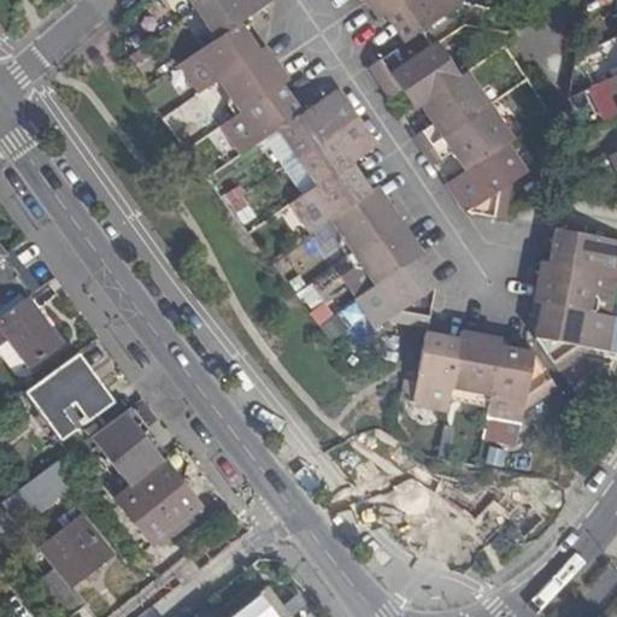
[(188,0),(197,11),(212,0),(188,0)]
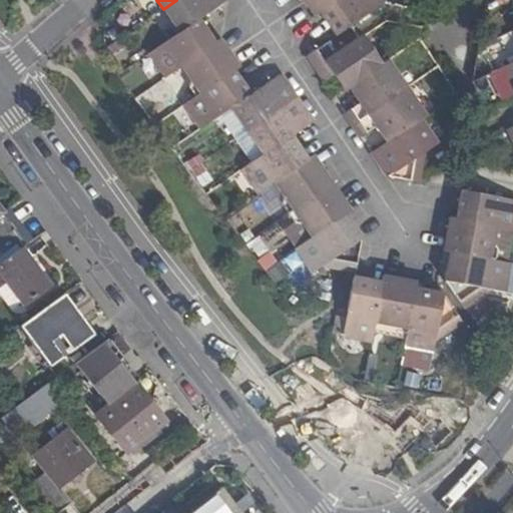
[(176,0),(163,9),(179,33),(198,20),(226,0),(176,0)]
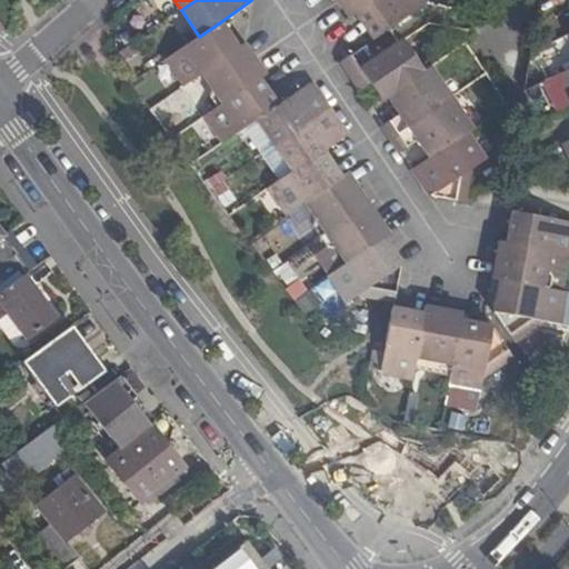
[(377,0),(336,0),(349,19),(357,15),(377,0)]
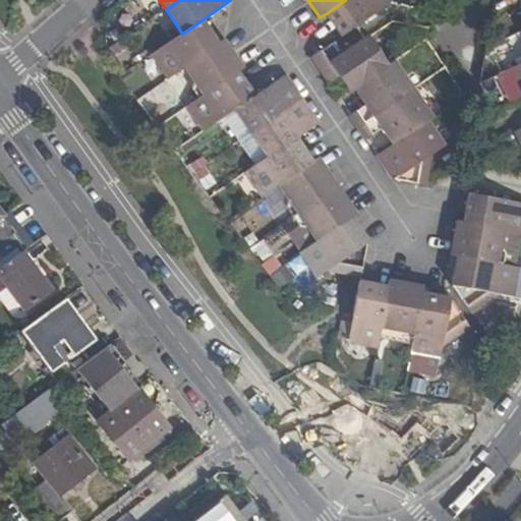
[(393,4),(390,0),(345,0),(327,13),(344,36),(393,4)]
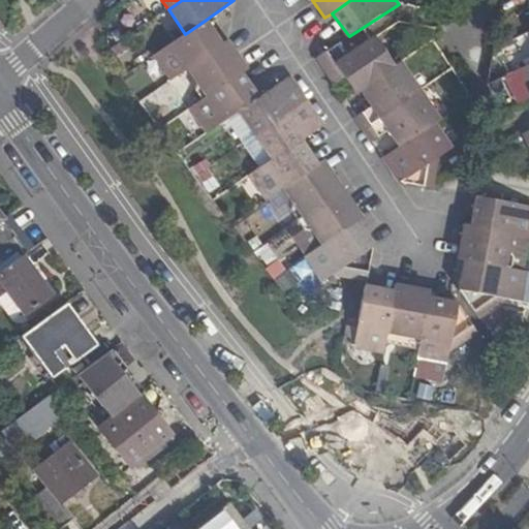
[(156,54),(174,79),(188,68),(222,45),(205,21),(185,34),(156,54)]
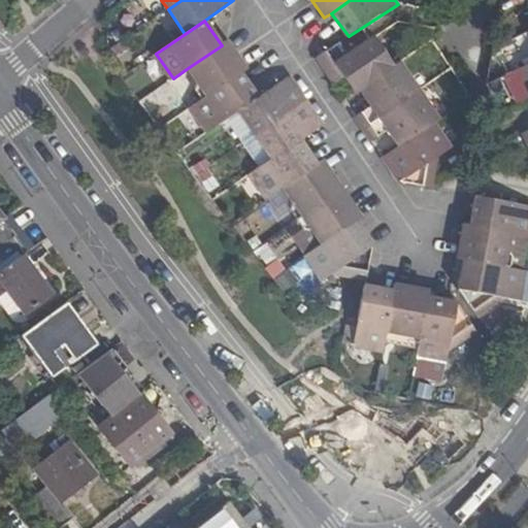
[(188,68),(207,96),(240,72),(246,69),(228,41),(222,45),(188,68)]
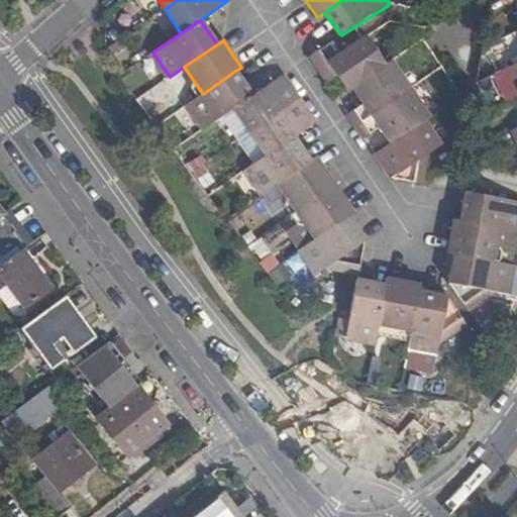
[(344,60),(338,50),(317,65),(329,83),(337,77),(347,91),(351,89),(389,64),(373,40),(344,60)]
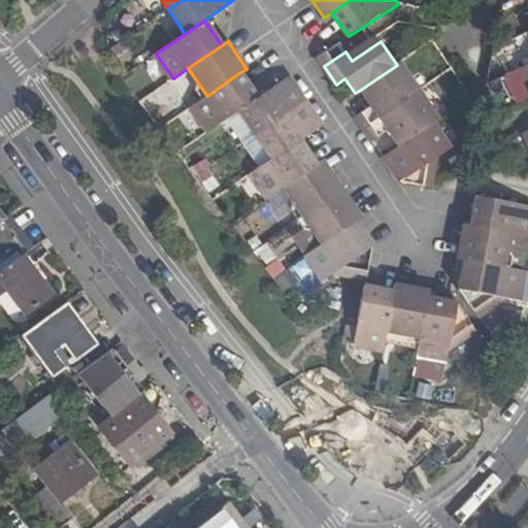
[(324,66),(345,52),(340,43),(318,58),(324,66)]
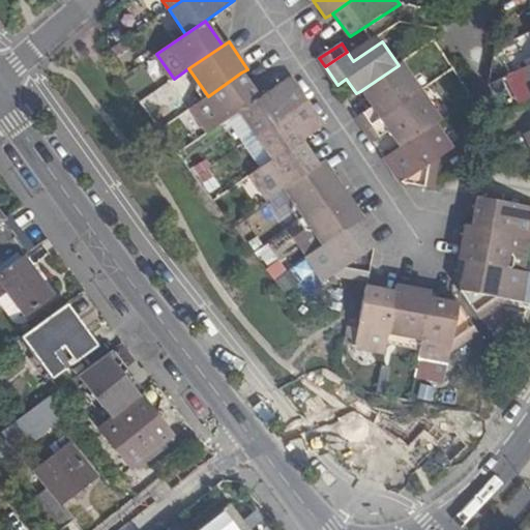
[(421,91),(402,62),(399,65),(360,91),(371,107),(358,115),(367,128),(421,91)]
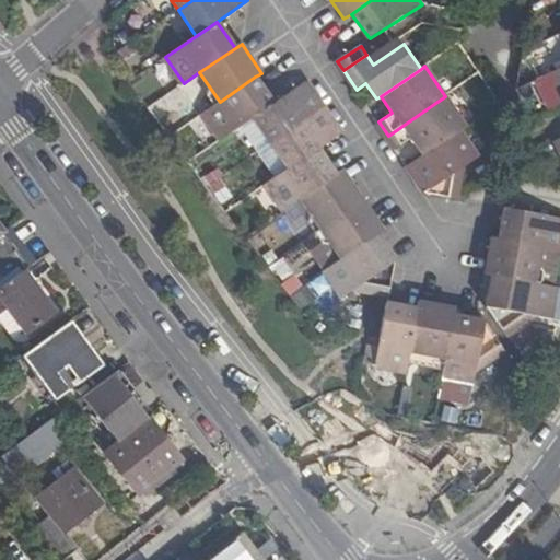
[(202,113),(221,140),(253,118),(273,104),(255,77),(220,102),(202,113)]
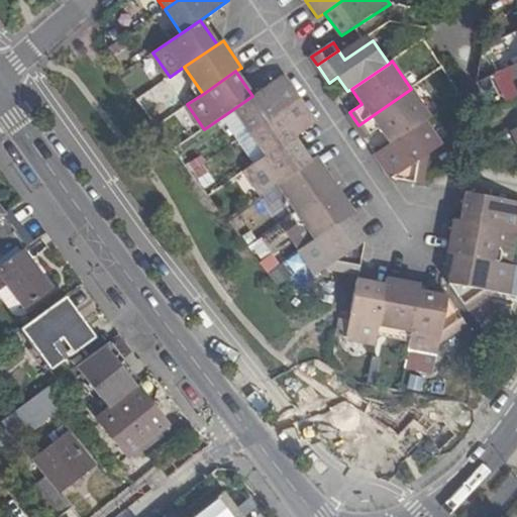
[(233,109),(250,132),(298,100),(282,76),(252,96),(233,109)]
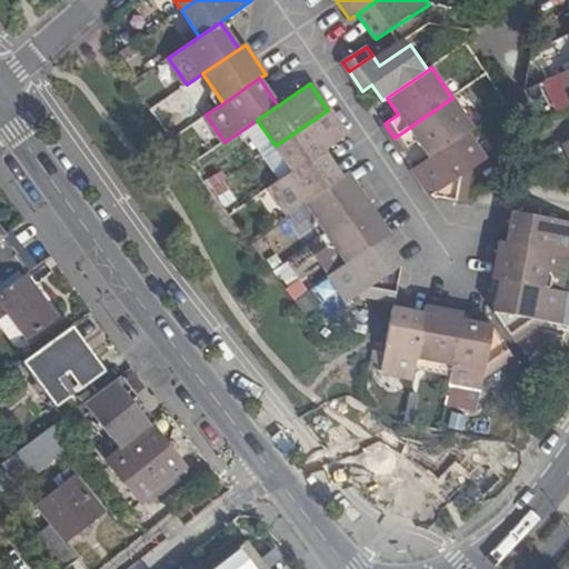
[(472,128),(452,98),(395,138),(402,150),(417,140),(429,158),(468,131),(472,128)]
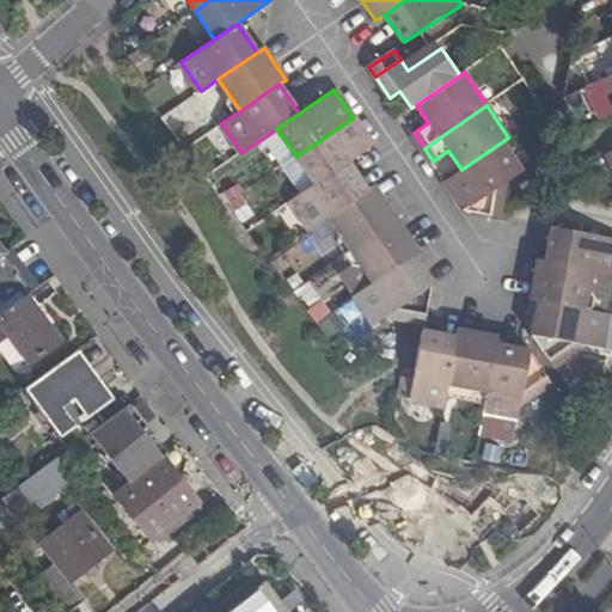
[(297,157),(316,184),(347,163),(372,146),(353,118),(297,157)]
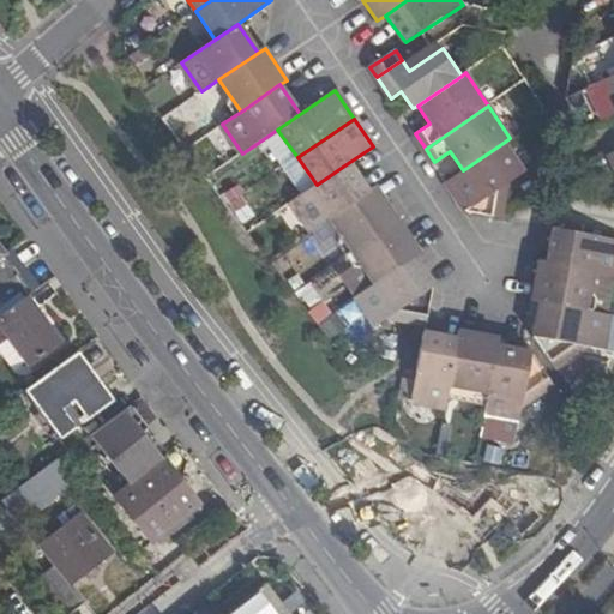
[(525,170),(505,142),(463,170),(447,181),(467,209),(506,218),(509,211),(515,175),(525,170)]
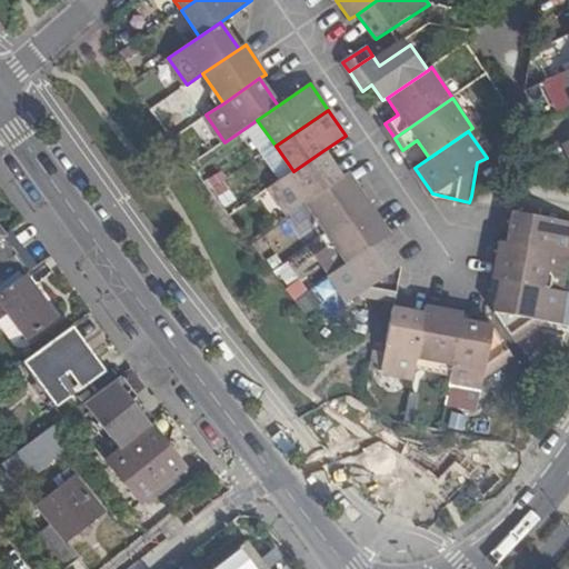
[(269,188),(289,216),(305,205),(341,180),(322,151),(293,171),(269,188)]
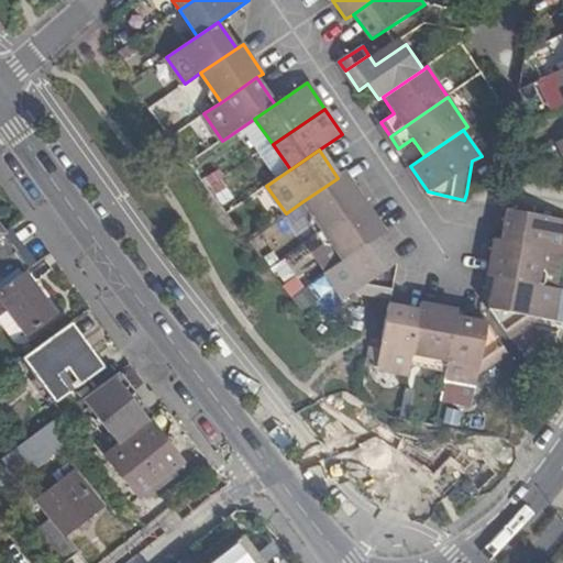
[(205,176),(219,202),(230,196),(216,169),(205,176)]
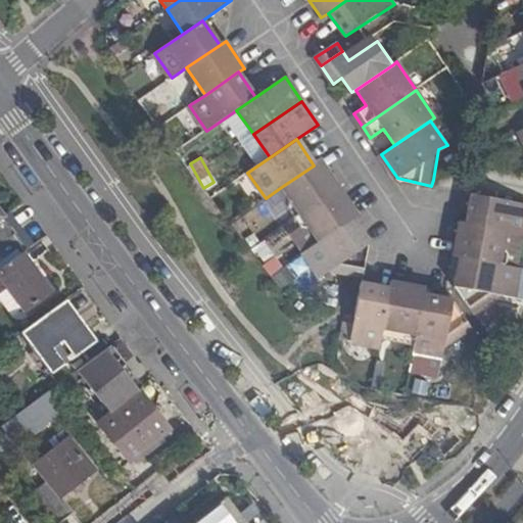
[(287,208),(294,219),(338,188),(320,160),(314,165),(280,188),(289,201),(287,208)]
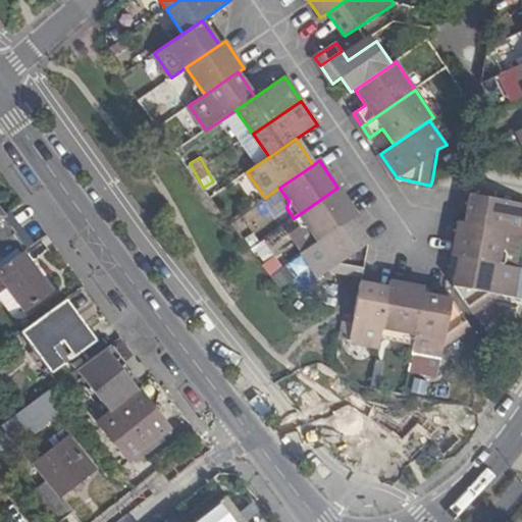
[(309,228),(318,243),(351,220),(357,216),(337,188),(294,218),(300,227),(309,228)]
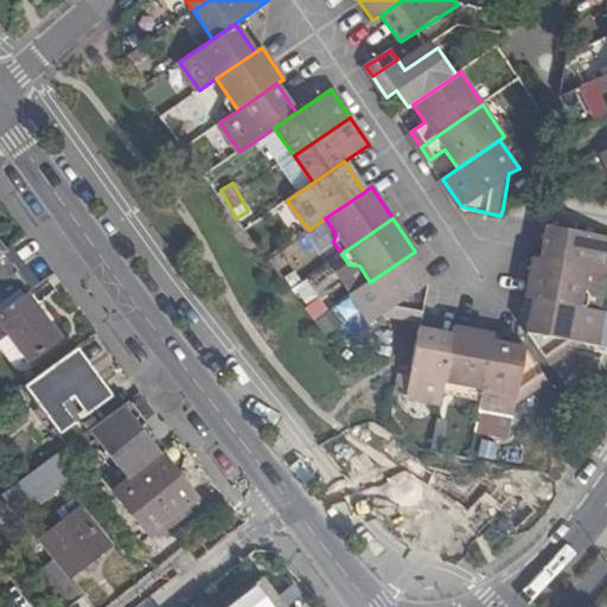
[(606,273),(606,237),(547,227),(540,260),(587,269),(606,273)]
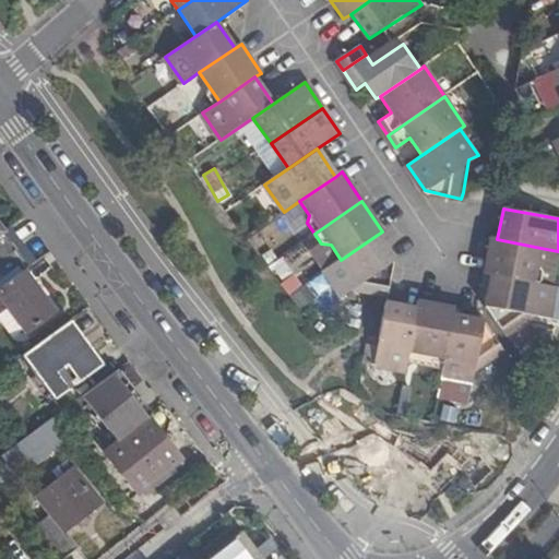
[(0,288),(24,271),(28,268),(0,228),(0,288)]
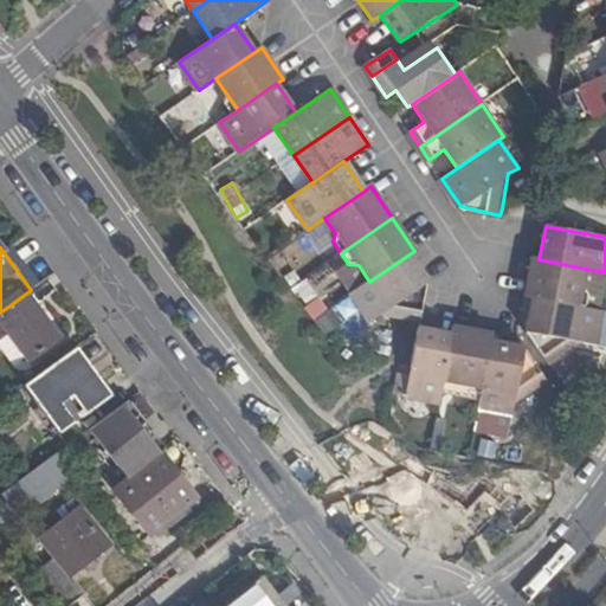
[(378,318),(395,308),(420,311),(426,283),(407,256),(369,282),(349,295),(371,323),(378,318)]
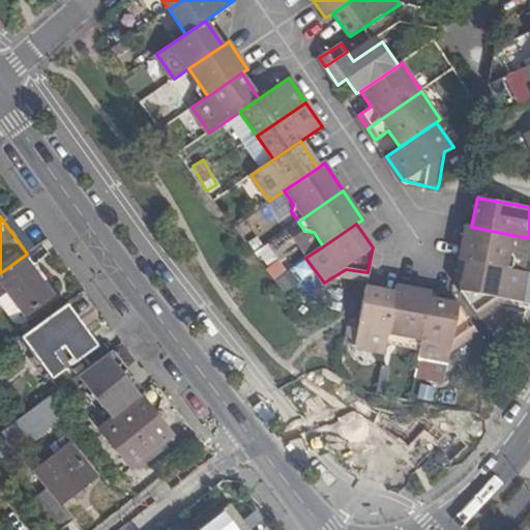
[(504,268),(512,235),(471,227),(465,225),(458,260),(465,261),(504,268)]
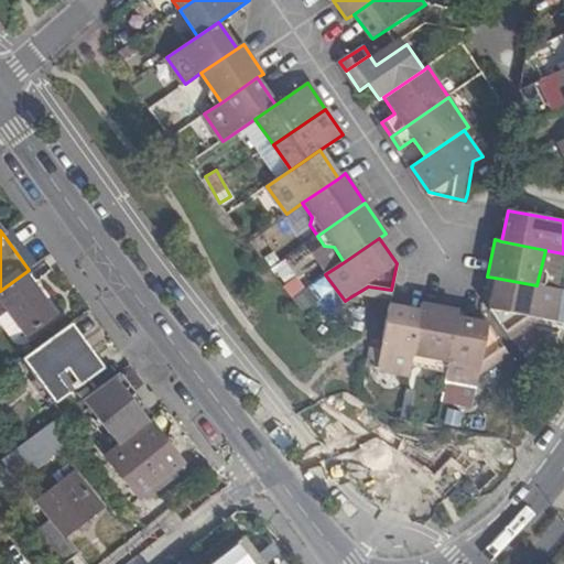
[(54,314),(24,273),(0,291),(0,301),(25,335),(54,314)]
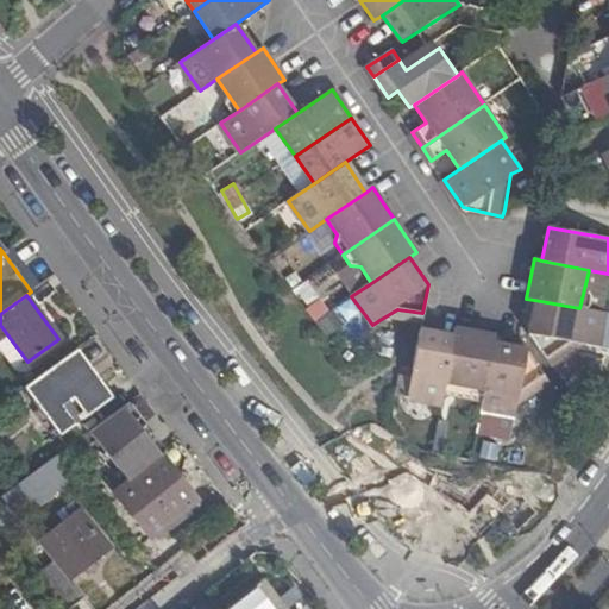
[(608,349),(608,314),(579,308),(534,300),(528,334),(552,369),(585,345),(608,349)]
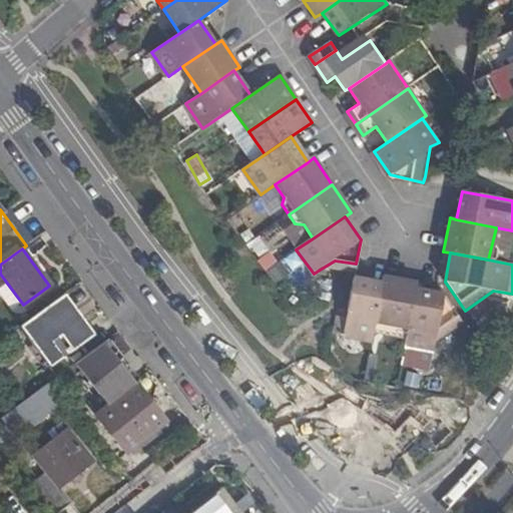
[(356,264),(335,261),(320,270),(354,278),(356,264)]
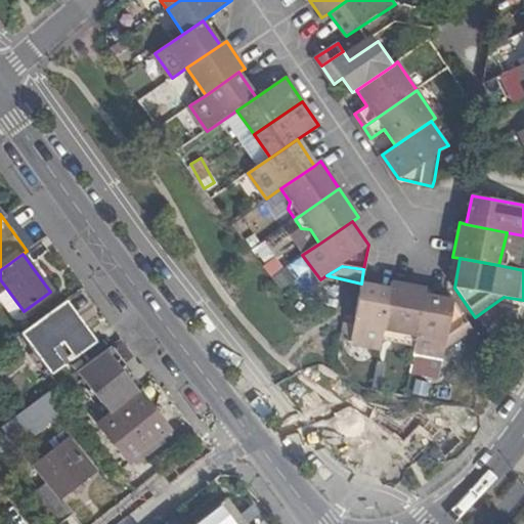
[(382,330),(416,337),(423,296),(424,290),(391,282),(390,289),(382,330)]
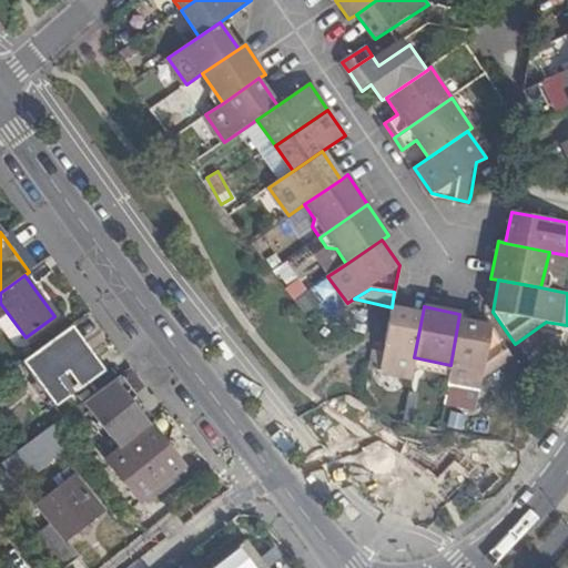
[(378,373),(409,379),(414,357),(423,313),(392,307),(384,344),(378,373)]
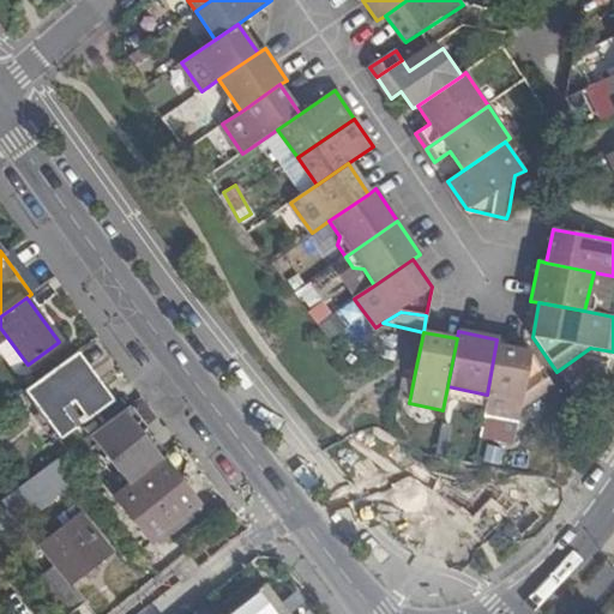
[(519,413),(554,389),(530,353),(495,347),(487,395),(482,417),(516,423),(519,413)]
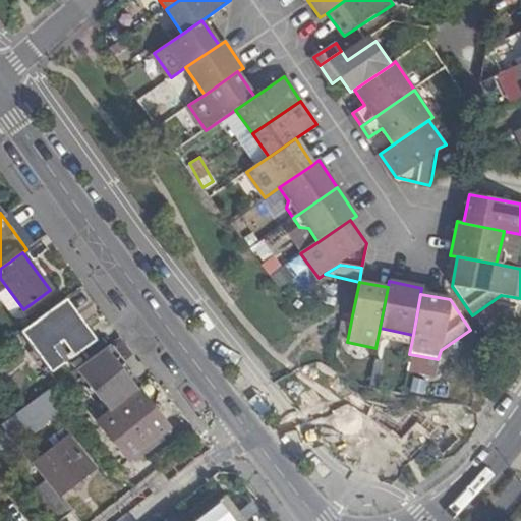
[(61,303),(91,342),(97,337),(68,298),(61,303)]
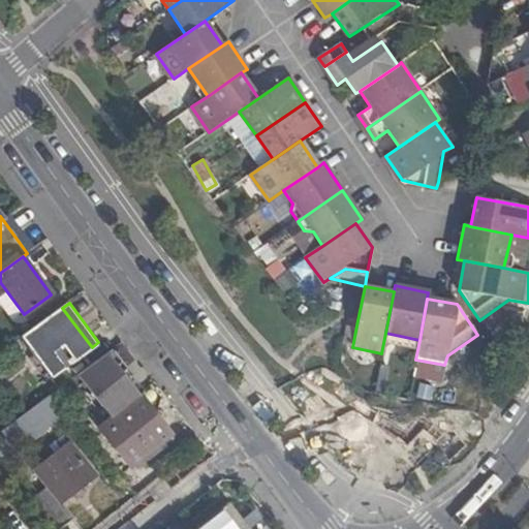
[(92,347),(62,308),(21,338),(51,378),(92,347)]
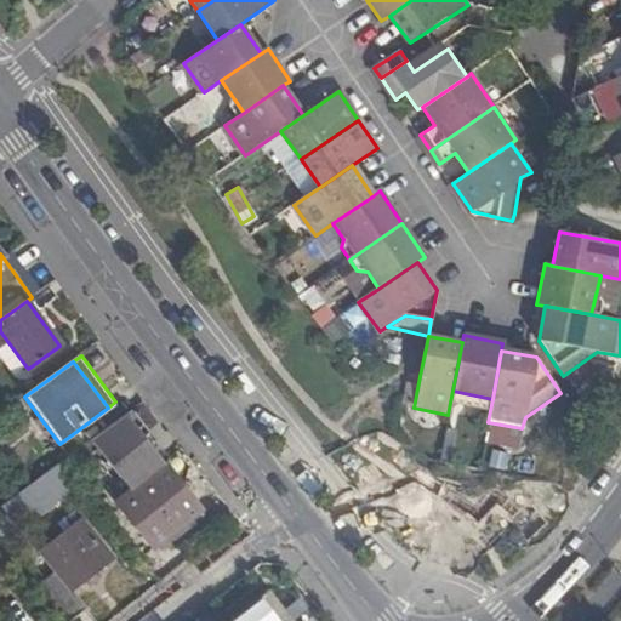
[(90,440),(130,491),(165,465),(125,415),(90,440)]
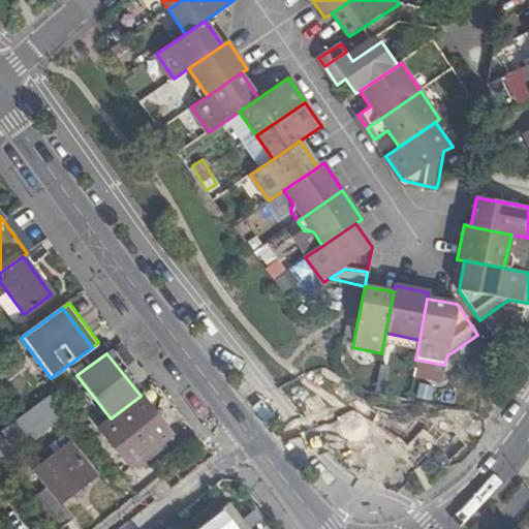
[(21,448),(68,411),(65,408),(54,393),(5,429),(21,448)]
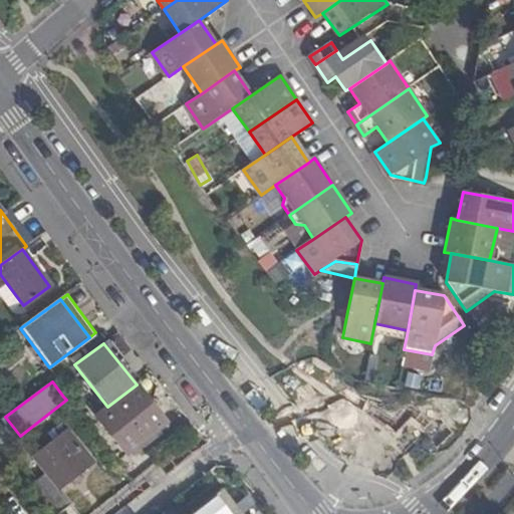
[(166,422),(137,384),(107,407),(96,416),(126,454),(166,422)]
